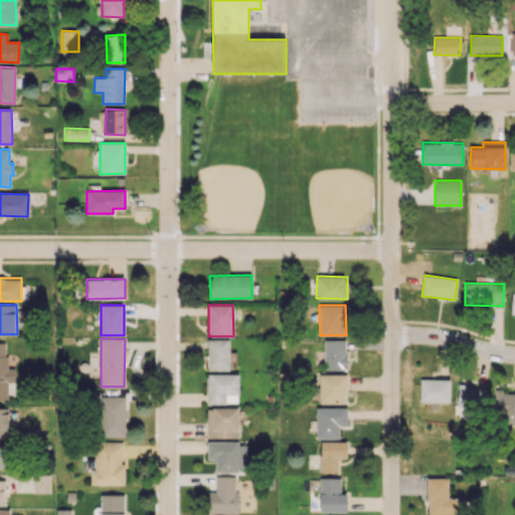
[(229,369),(229,339),(207,339),(208,370),(229,369)]
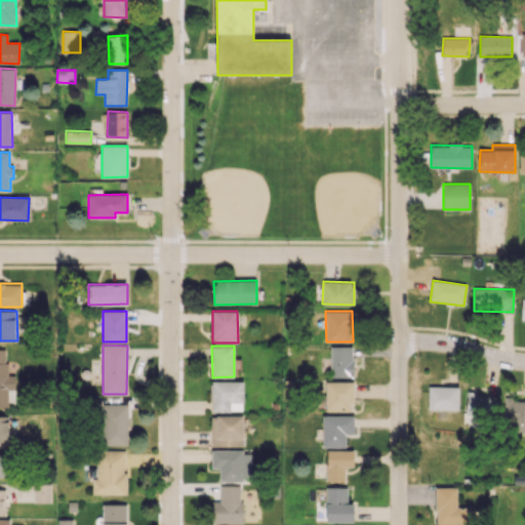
[(354,347),(330,346),(330,377),(353,377),(354,347)]
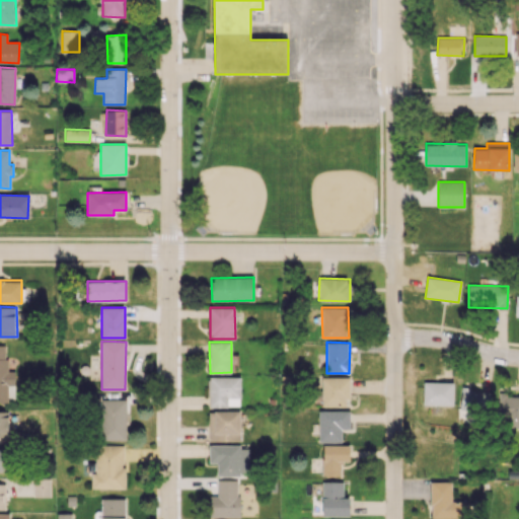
[(0,345),(0,401),(15,401),(14,371),(6,371),(6,345),(0,345)]
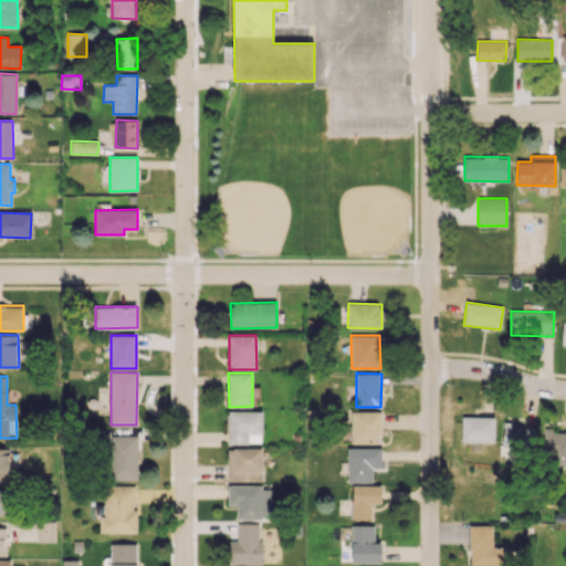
[(262,411),(228,411),(227,442),(262,442),(262,411)]
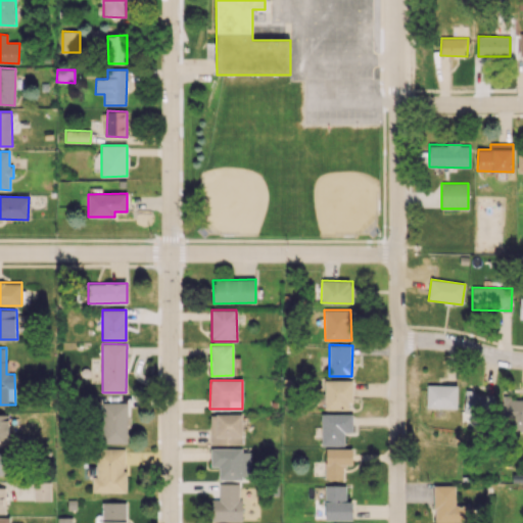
[(351,380),(325,380),(324,410),(351,410),(351,380)]
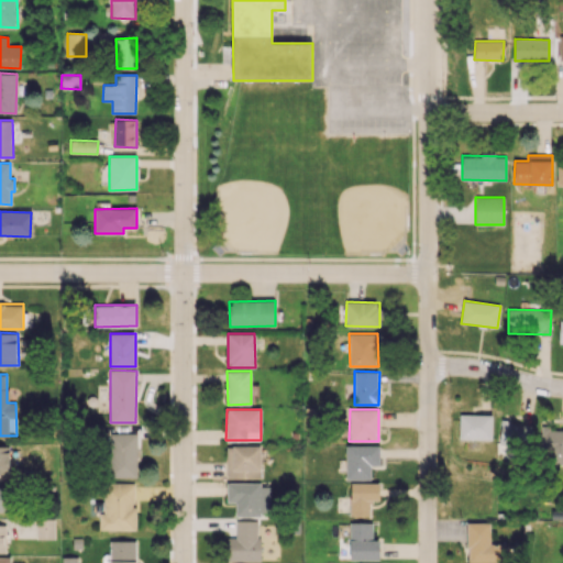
[(459,439),(492,440),(492,415),(460,414),(459,439)]
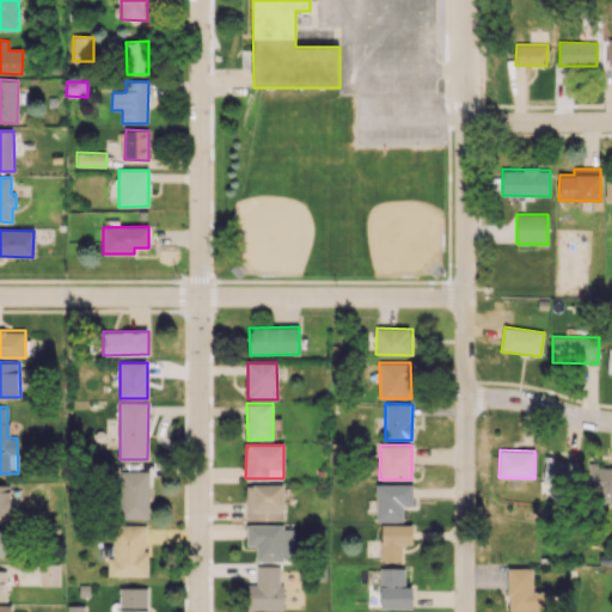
[(575,487),(577,460),(545,458),(543,483),(575,487)]
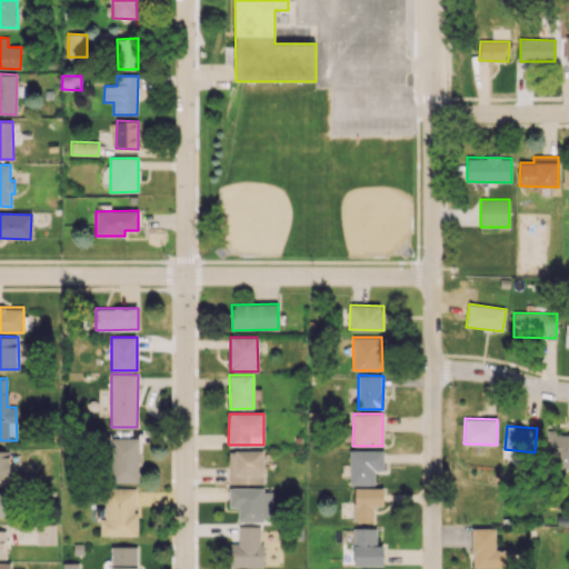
[(568,468),(568,433),(547,433),(546,468),(568,468)]
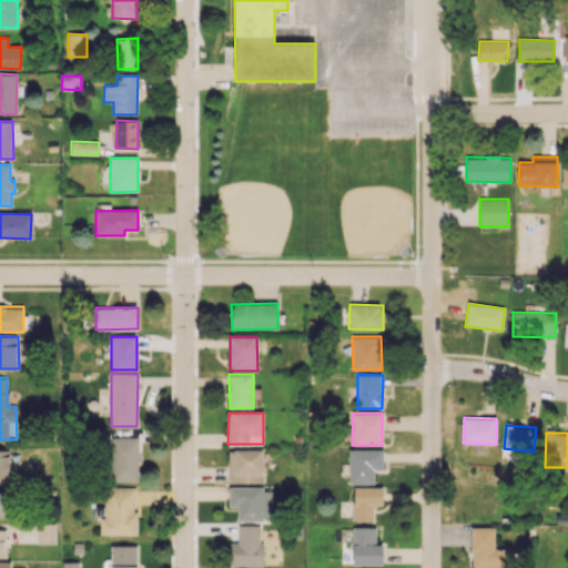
[(111,437),(110,482),(138,482),(139,437),(111,437)]
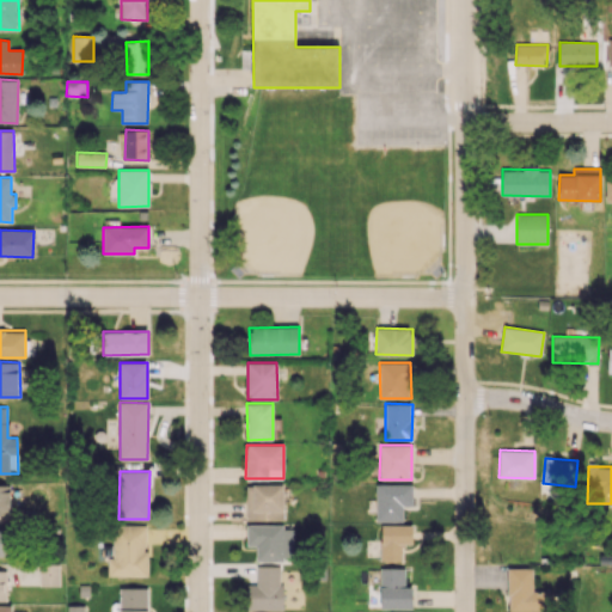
[(412,484),(377,483),(375,521),(403,521),(403,507),(412,507),(412,484)]
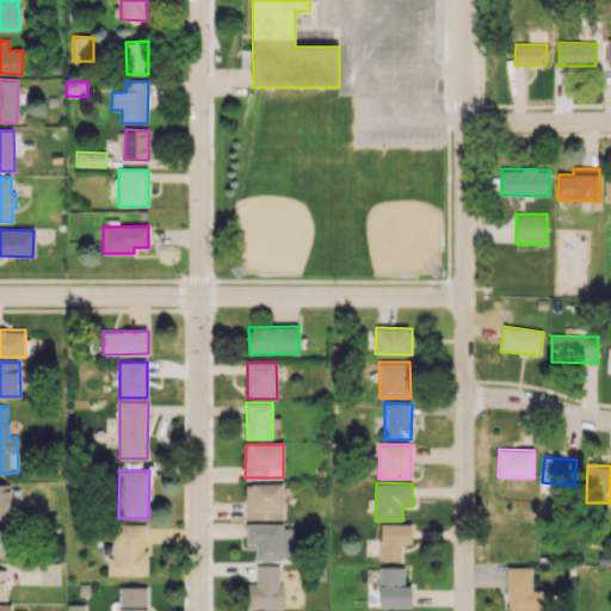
[(283,483),(246,483),(246,519),(283,519),(283,483)]
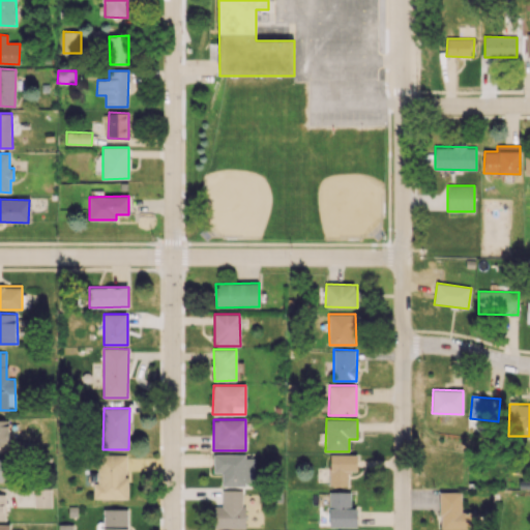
[(0,450),(10,451),(11,421),(0,420),(0,450)]
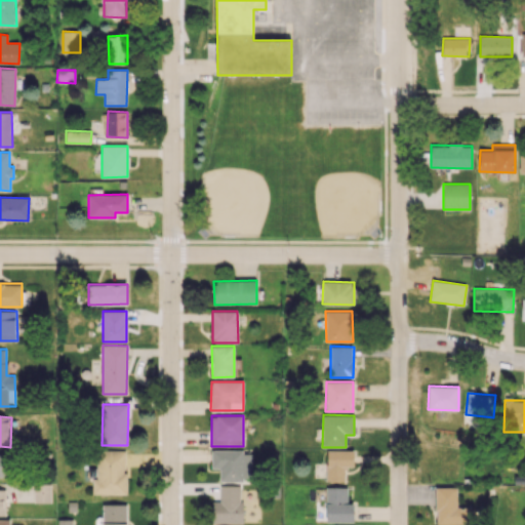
[(354,449),(326,450),(327,481),(345,481),(345,467),(354,467),(354,449)]
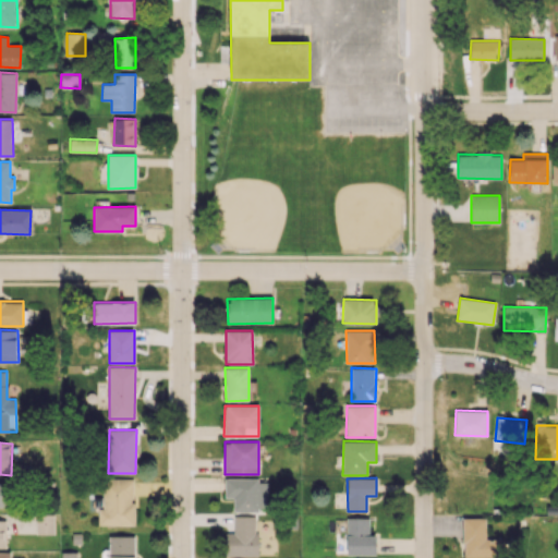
[(134,524),(133,478),(102,480),(104,509),(98,510),(98,525),(134,524)]
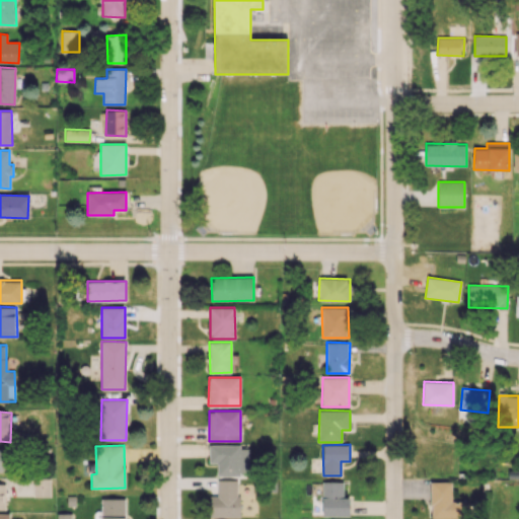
[(217,474),(248,475),(248,445),(209,445),(209,463),(217,463),(217,474)]
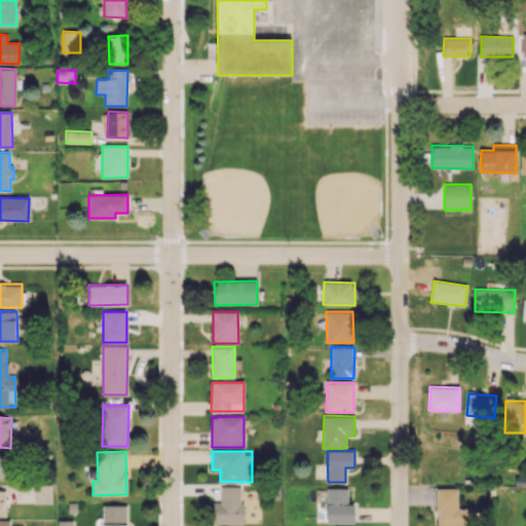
[(8,455),(0,454),(0,477),(7,478),(8,455)]
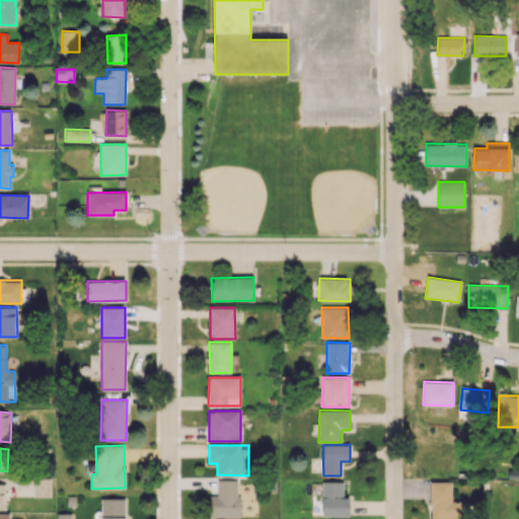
[(33,497),(51,496),(51,477),(33,478),(33,497)]
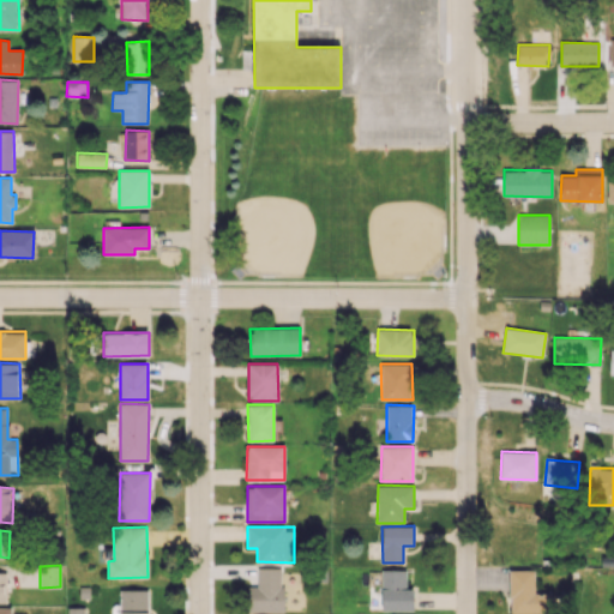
[(283,612),(282,567),(257,567),(257,587),(248,587),(248,612),(283,612)]
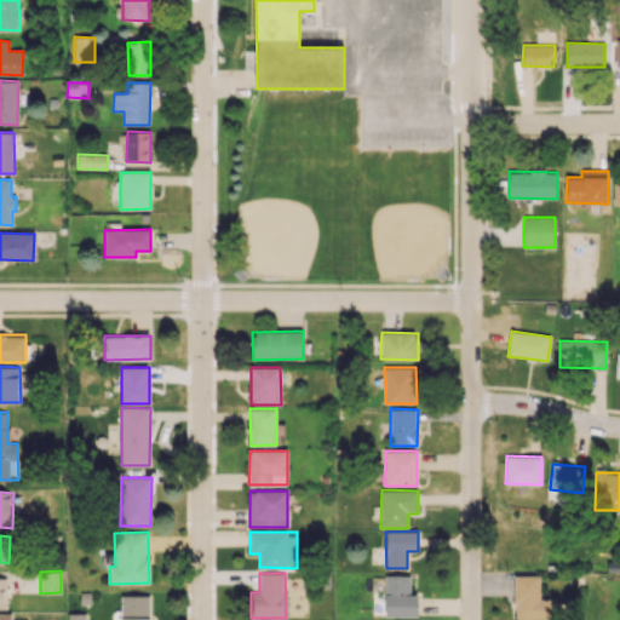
[(385,616),(418,616),(417,595),(409,595),(409,575),(385,575),(385,616)]
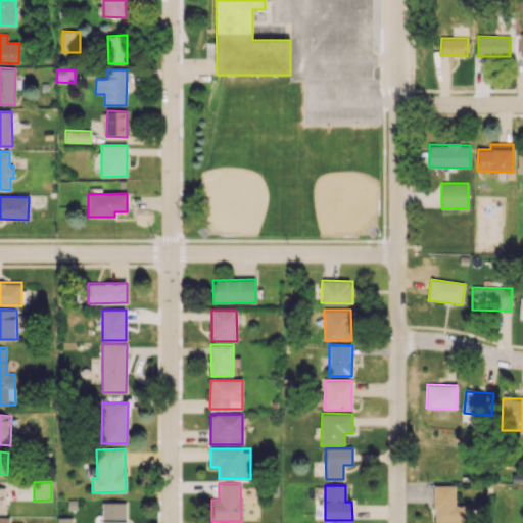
[(456,485),(434,485),(434,522),(466,522),(466,505),(455,505),(456,485)]
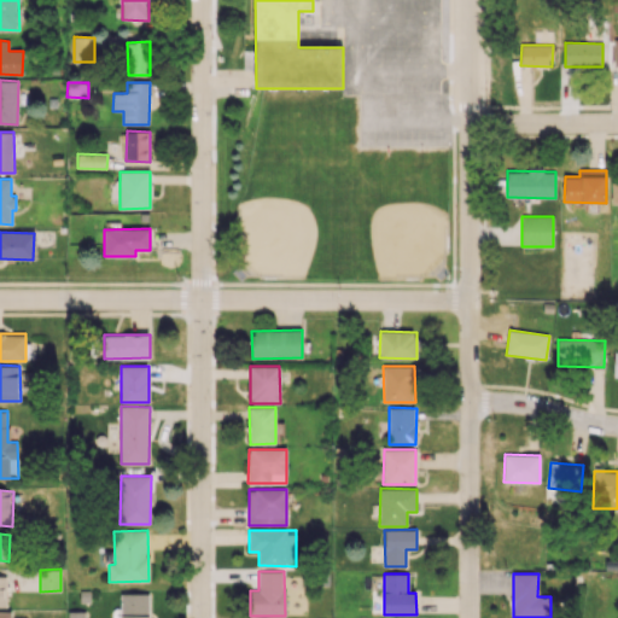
[(121,594),(121,617),(149,617),(149,594),(121,594)]
